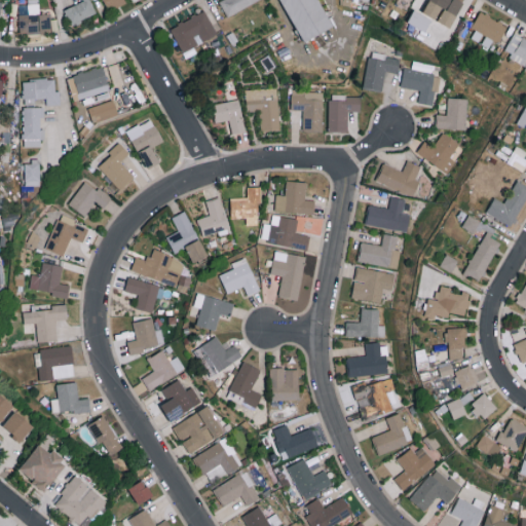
[(81,0),(88,0),(96,13),(71,25),(65,10),(82,2),(81,0)]
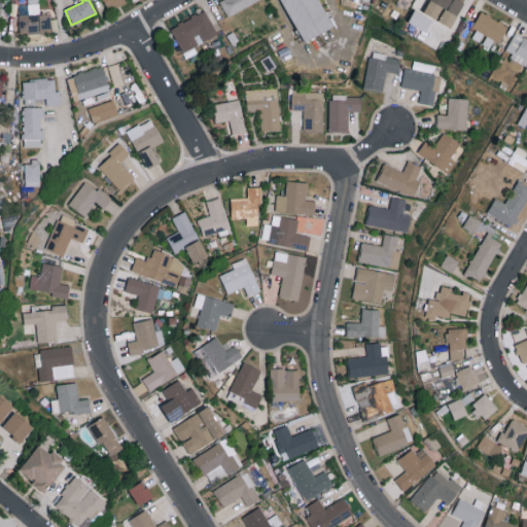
[(121,0),(124,3),(108,11),(102,0),(121,0)]
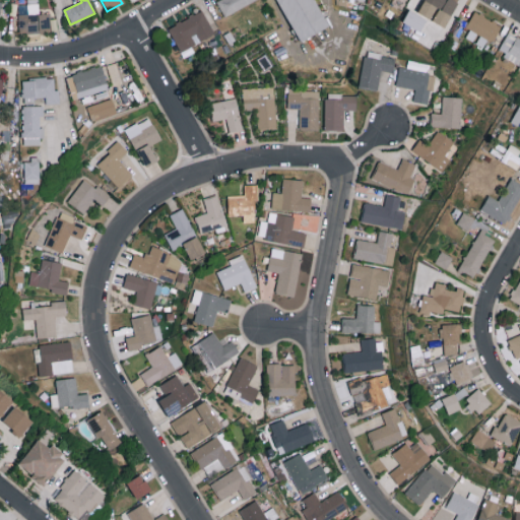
[(216,2),(219,0),(255,0),(224,16),(216,2)]
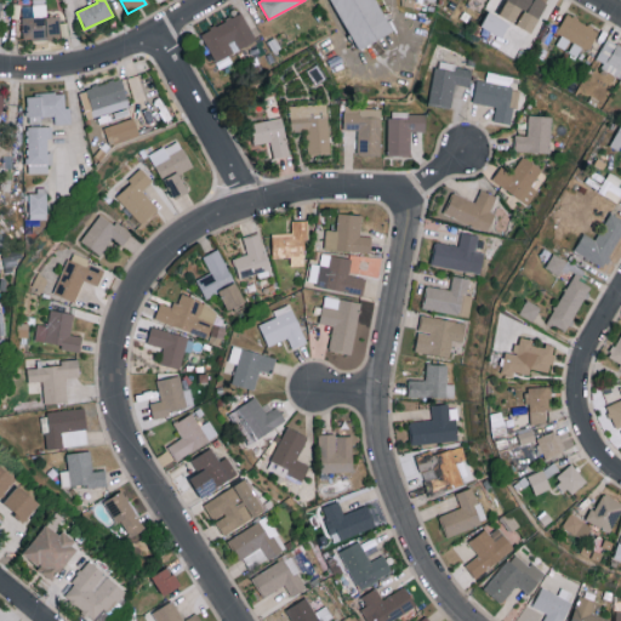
[(331,0),(358,50),(393,30),(376,0),(331,0)]
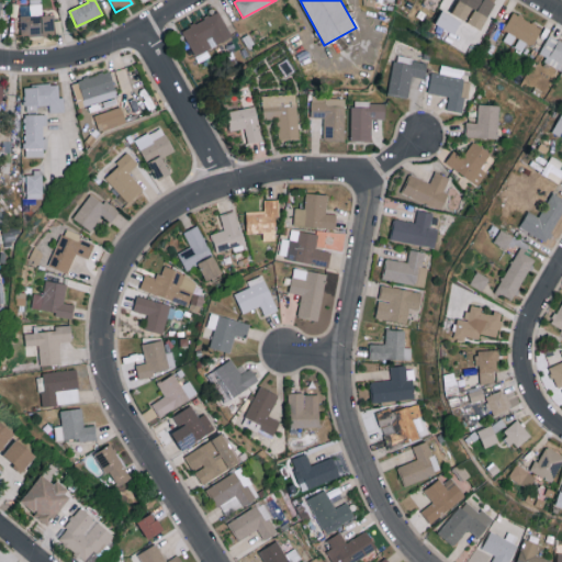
[(496,0),(495,0),(458,0),(451,12),(481,29),(496,0)]
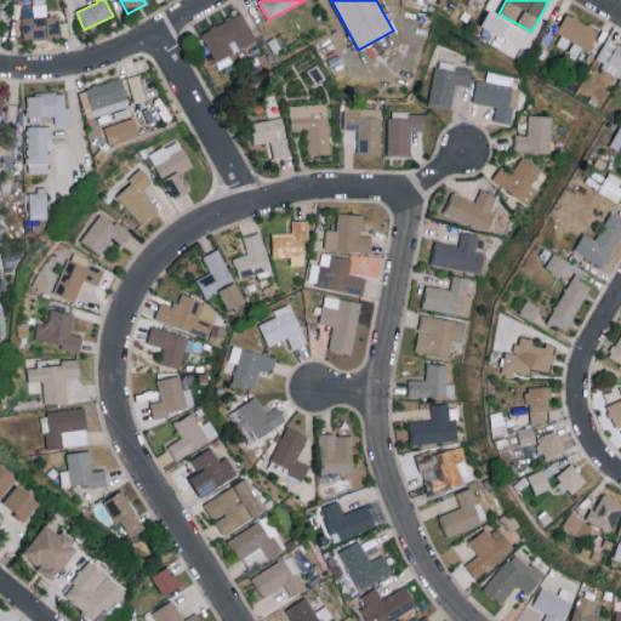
[(502,36),(510,22),(488,11),(480,26),(502,36)]
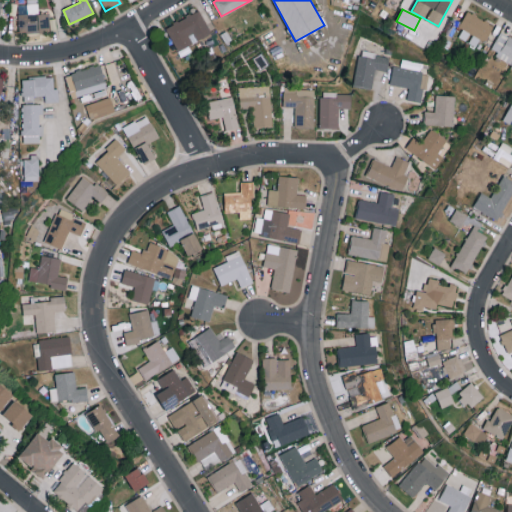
[(164,29),(198,11),(210,33),(177,51),(164,29)]
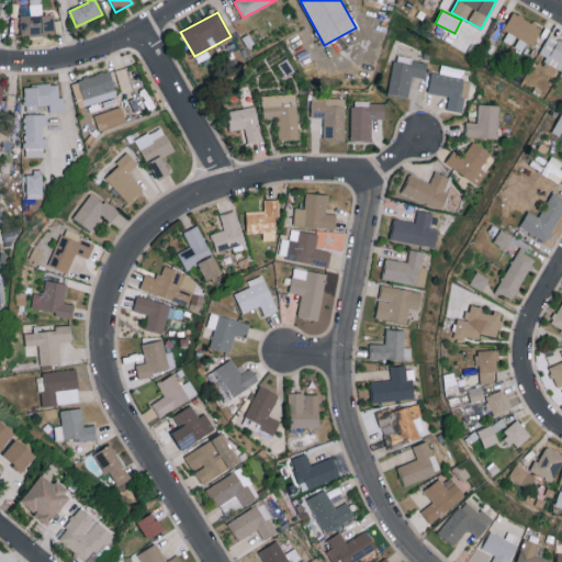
[(523,51),(527,42),(534,45),(542,26),(513,12),(504,30),(507,31),(503,40),(514,45),(513,46),(523,51)]
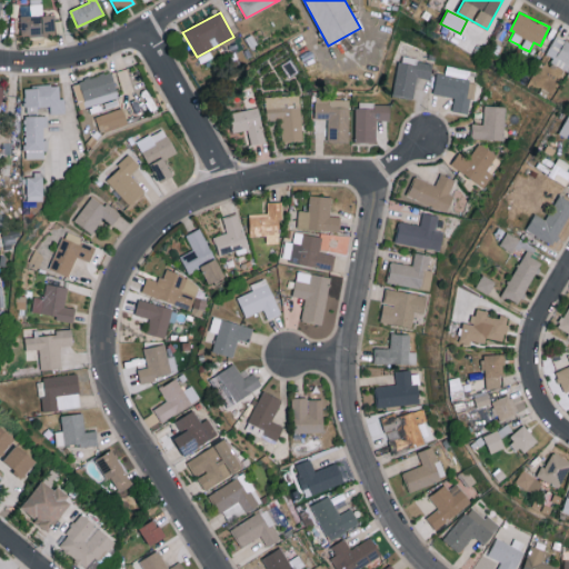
[(20,17),(53,17),(55,36),(20,37),(20,17)]
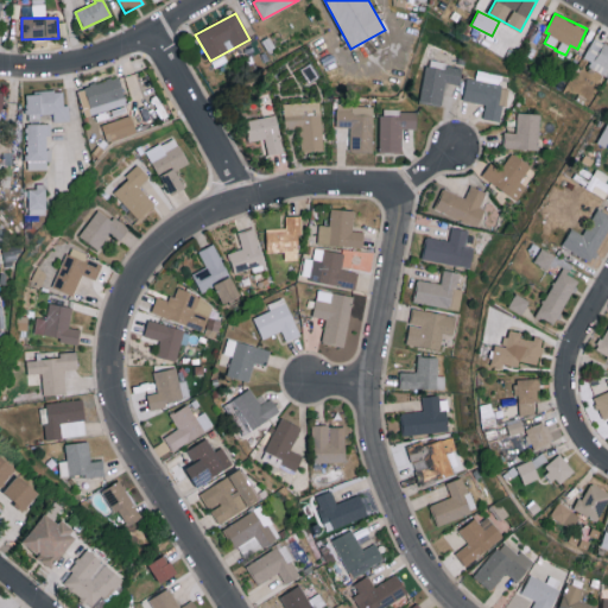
[(607,76),(607,43),(594,37),(581,63),(607,76)]
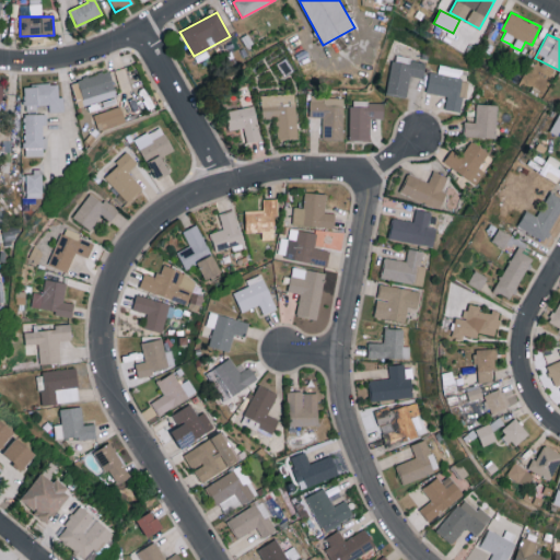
[(407,96),(409,76),(423,77),(426,59),(392,56),(387,93),(407,96)]
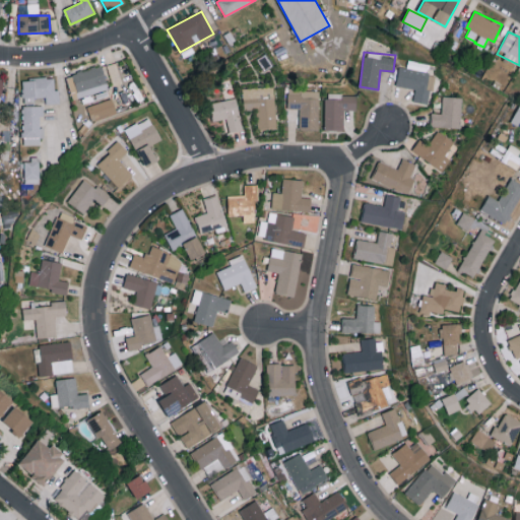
[(396,85),(415,88),(413,101),(430,104),(434,74),(426,73),(427,63),(408,60),(407,67),(399,66),(396,85)]
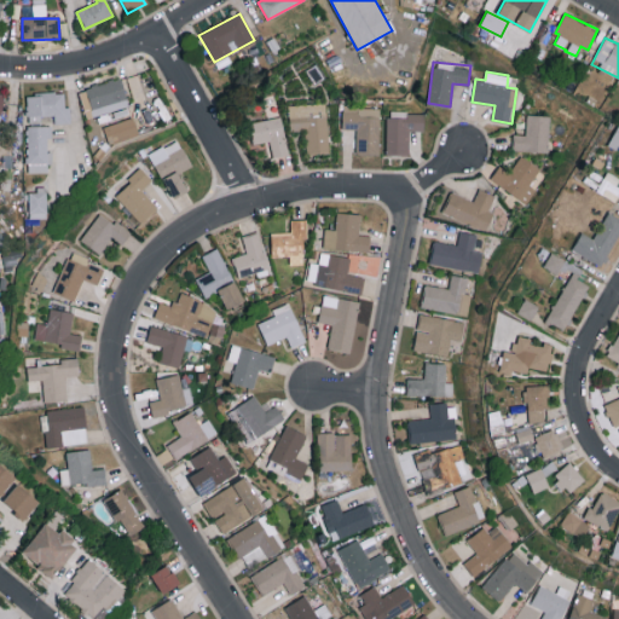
[(85,90),(120,80),(127,108),(92,116),(85,90)]
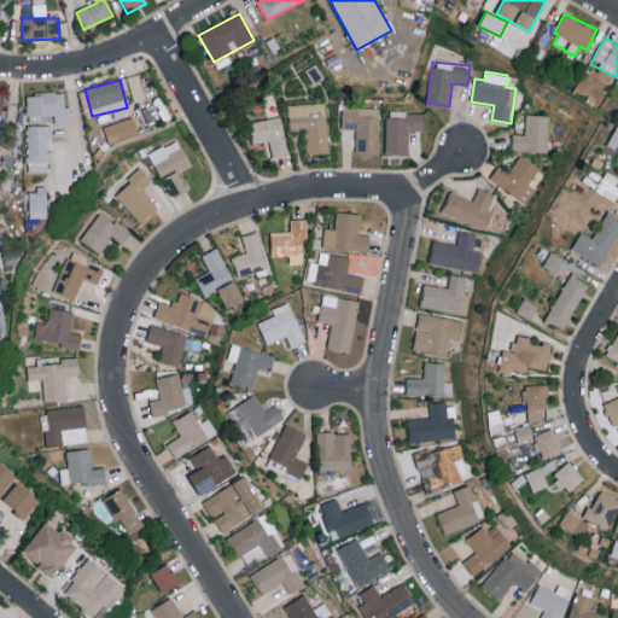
[(27,115),(54,115),(54,123),(70,122),(70,105),(64,105),(64,92),(27,93),(27,115)]
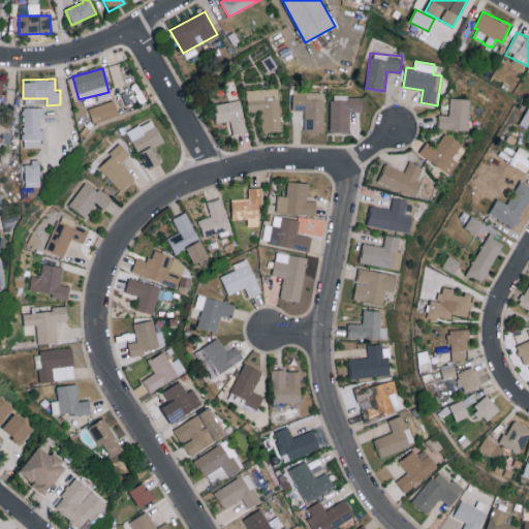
[(247,89),(248,112),(261,111),(262,131),(281,130),(279,88),(247,89)]
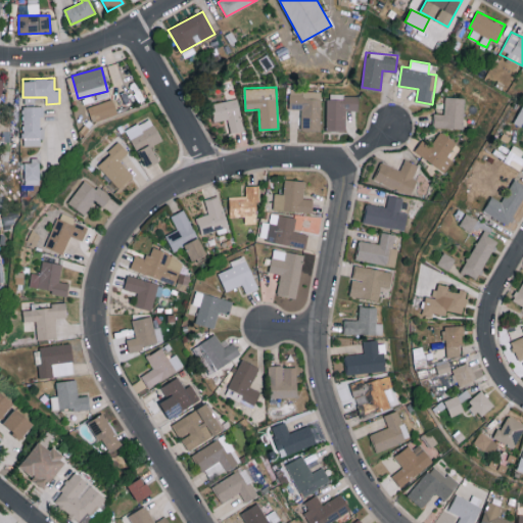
[(301,129),(321,130),(321,90),(289,90),(289,108),(301,109),(301,129)]
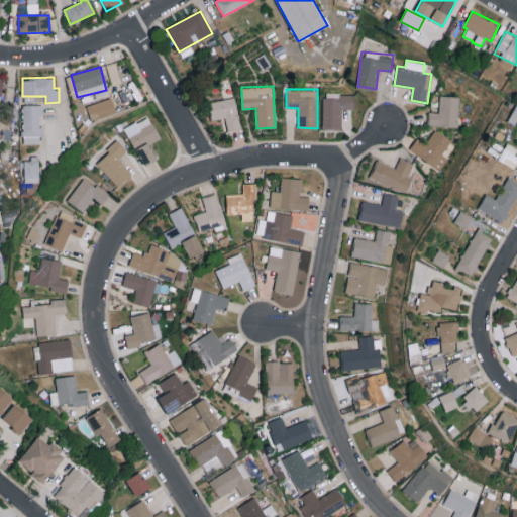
[(341,129),(341,108),(354,108),(354,94),(339,94),(339,98),(322,97),(322,128),(341,129)]
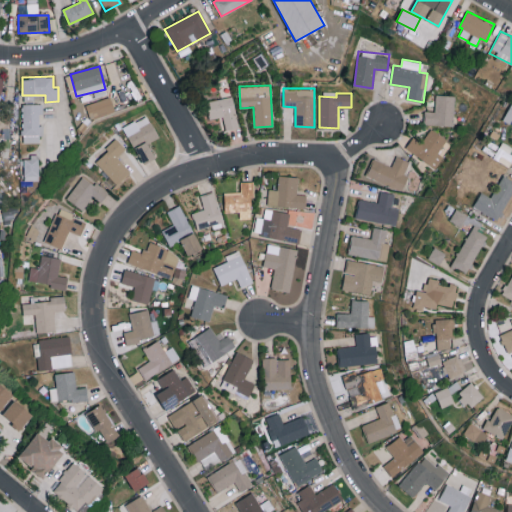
[(425,125),(454,126),(455,95),(436,94),(435,112),(425,111),(425,125)]
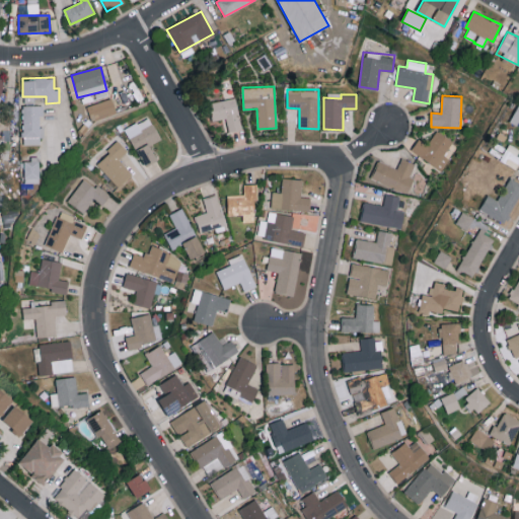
[(86,105),(91,121),(116,113),(110,97),(86,105)]
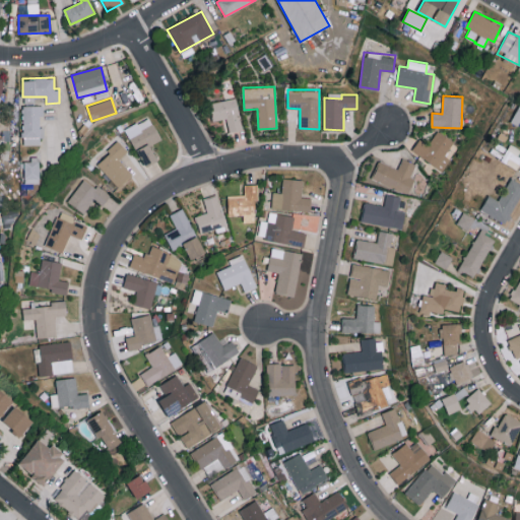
[(213,121),(226,118),(230,132),(243,129),(236,98),(209,103),(213,121)]
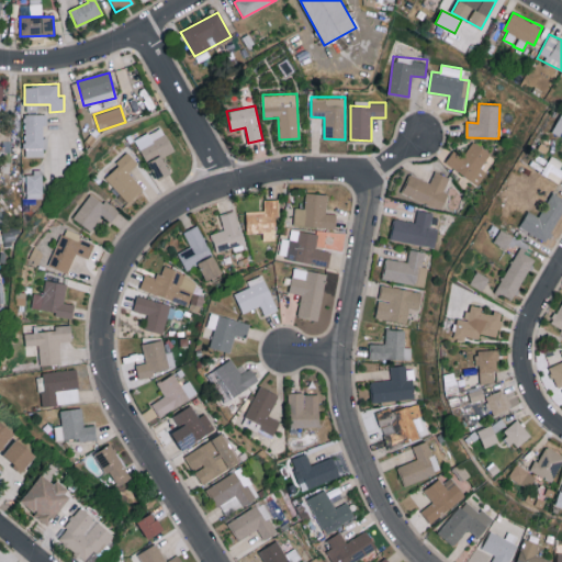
[(44,156),(44,113),(24,113),(25,156),(44,156)]
